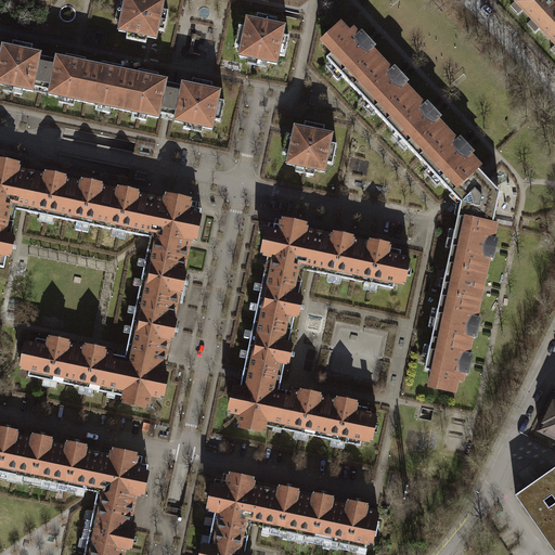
[(125,0),(119,31),(128,34),(127,39),(146,43),(147,38),(151,38),(156,39),(158,30),(165,31),(169,12),(163,11),(165,2),(156,0),(125,0)]
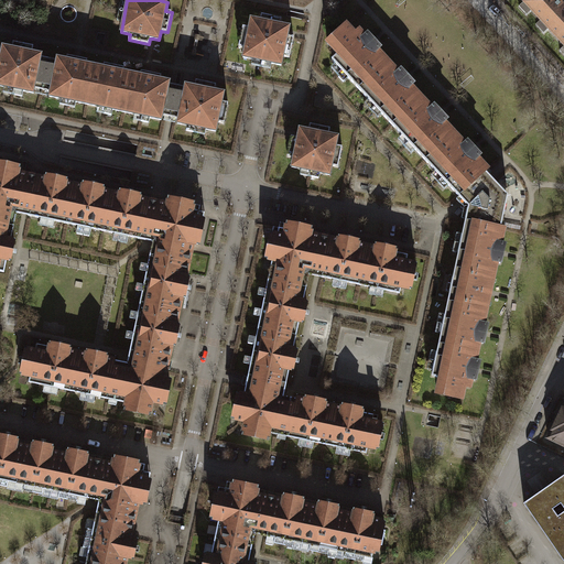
[(527,0),(524,2),(556,38),(563,31),(563,6),(559,0),(527,0)]
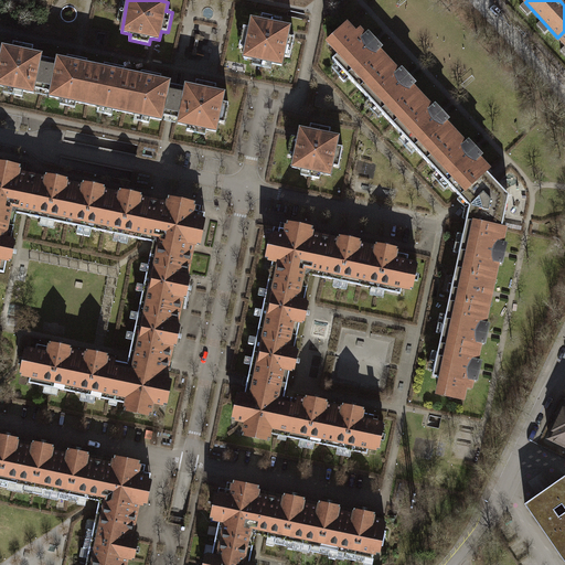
[(260,21),(252,20),(249,29),(244,28),(240,48),(246,49),(244,57),(283,66),(284,56),(290,59),(295,38),(291,38),(288,36),(290,28),(281,25),(283,20),(263,16),(260,21)]
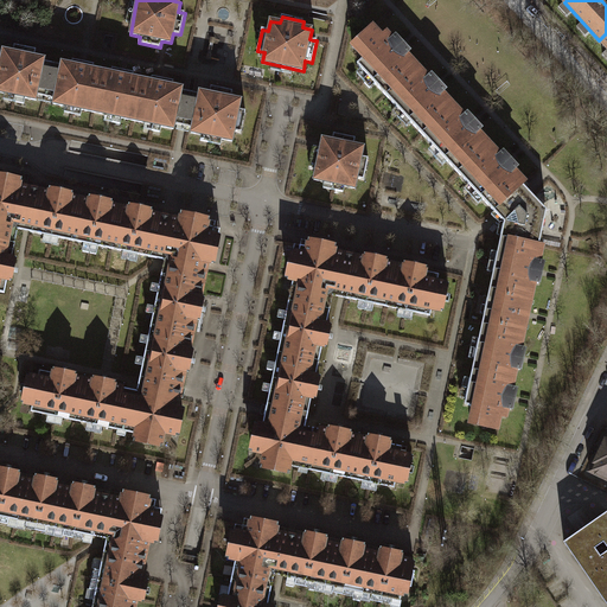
[(357,65),(387,96),(417,68),(407,56),(410,53),(402,45),(395,37),(391,39),(385,33),(382,37),(374,27),(352,46),(364,59),(357,65)]
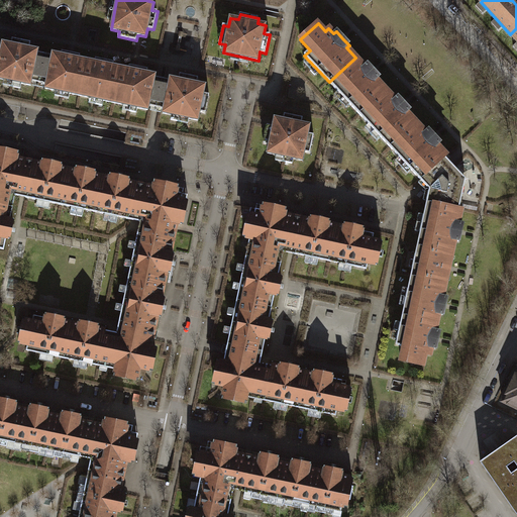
[(31,82),(38,84),(44,55),(37,53),(38,50),(29,48),(30,42),(12,39),(11,44),(3,42),(1,52),(0,50),(0,79),(30,86),(31,82)]
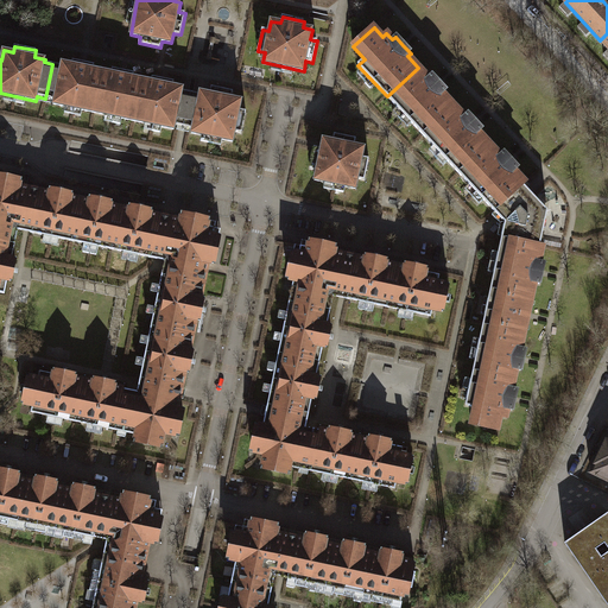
[(61,65),(52,64),(45,99),(54,100),(54,105),(94,113),(102,71),(94,69),(94,65),(73,61),(71,65),(62,63),(61,65)]
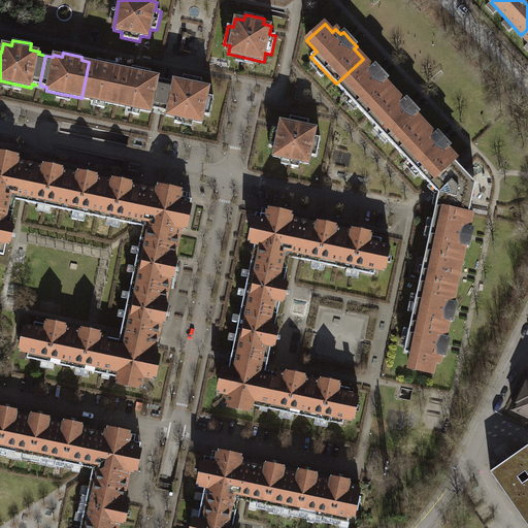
[(336,84),(367,117),(394,92),(385,83),(388,79),(382,72),(374,65),(372,68),(363,59),(336,84)]
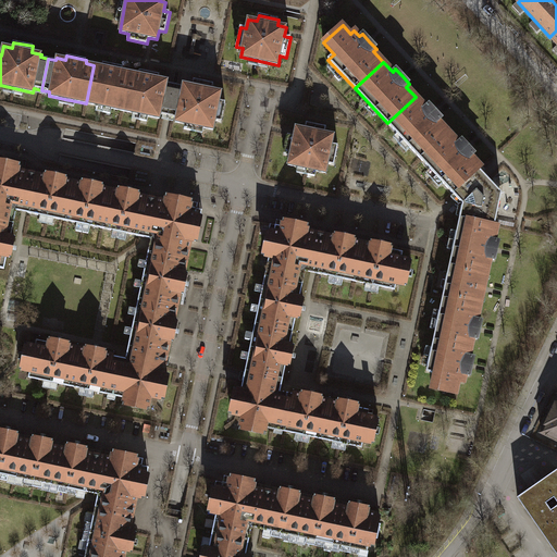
[(86,103),(122,111),(131,73),(122,71),(123,67),(102,63),(102,67),(94,65),(86,103)]
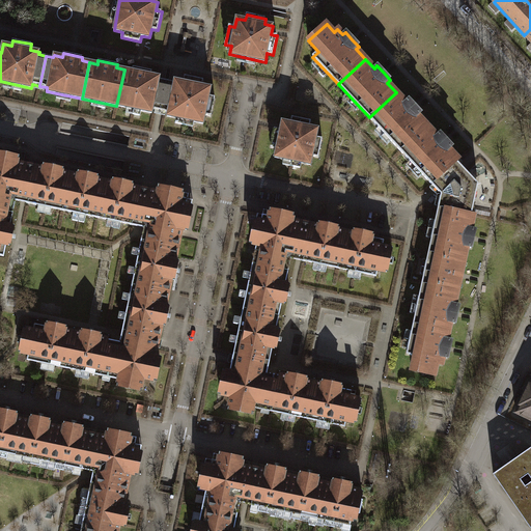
[(132,72),(124,70),(116,106),(152,113),(152,109),(161,111),(167,81),(159,80),(160,77),(151,76),(152,72),(133,67),(132,72)]
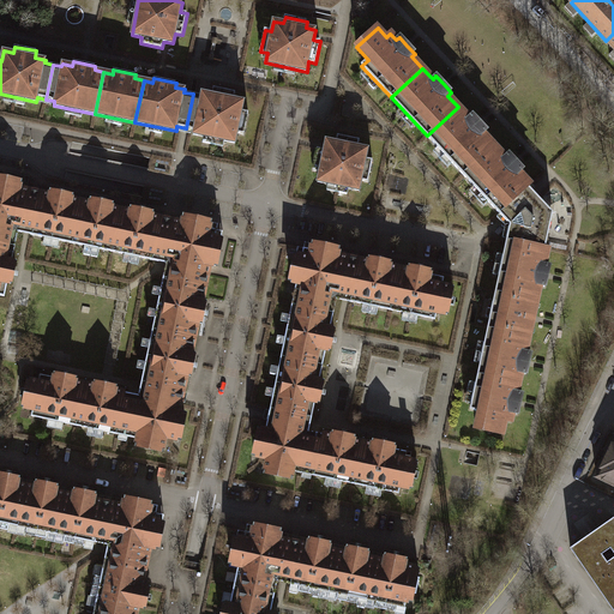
[(202,96),(193,94),(186,128),(194,131),(193,134),(235,144),(238,133),(244,134),(248,113),(242,112),(244,102),(234,100),(235,92),(214,88),(212,95),(202,92),(202,96)]
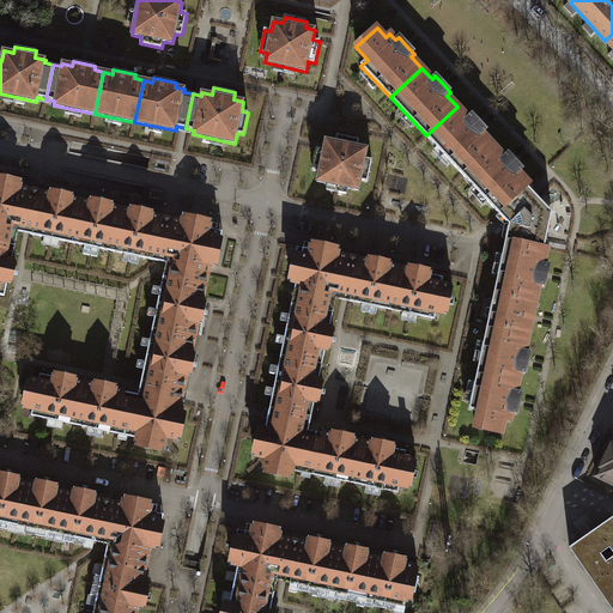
[(426,135),(462,175),(493,146),(484,134),(486,132),(479,123),(472,115),(468,117),(457,107),(426,135)]
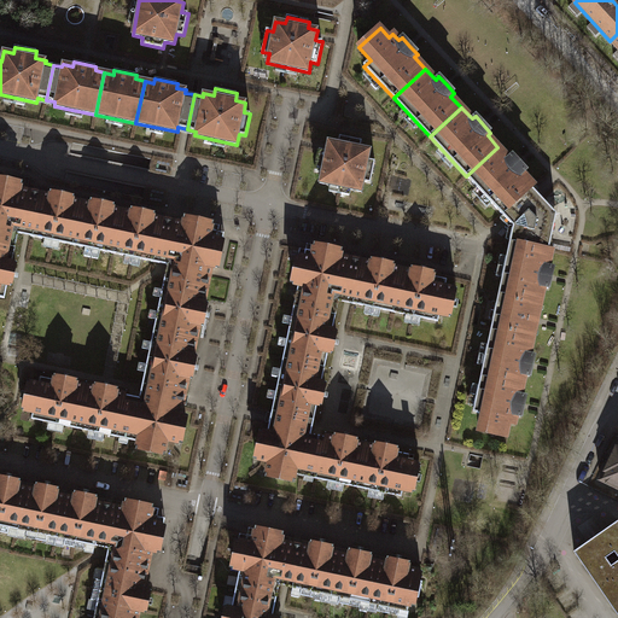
[(338,144),(328,141),(327,149),(326,151),(320,150),(315,172),(322,174),(320,184),(362,192),(363,182),(371,184),(375,162),(368,159),(371,150),(361,147),(362,141),(340,136),(338,144)]
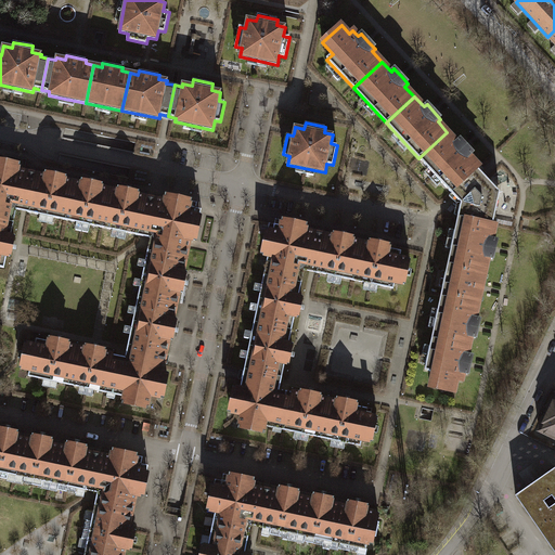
[(456,142),(447,132),(418,158),(452,193),(453,192),(478,169),(480,167),(470,157),(474,154),(467,146),(460,139),(456,142)]
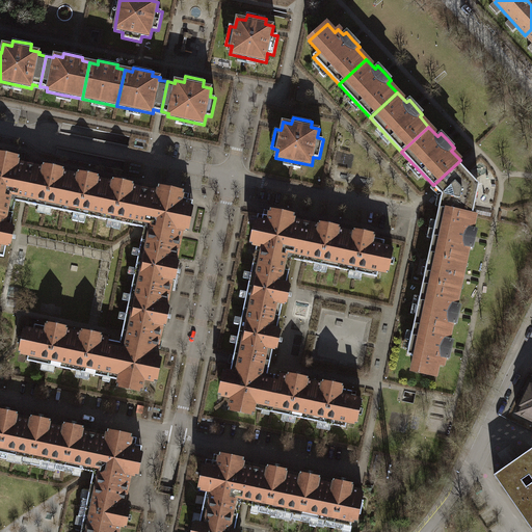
[(0,203),(8,206),(9,203),(20,195),(23,196),(29,166),(17,163),(18,158),(0,154),(0,203)]
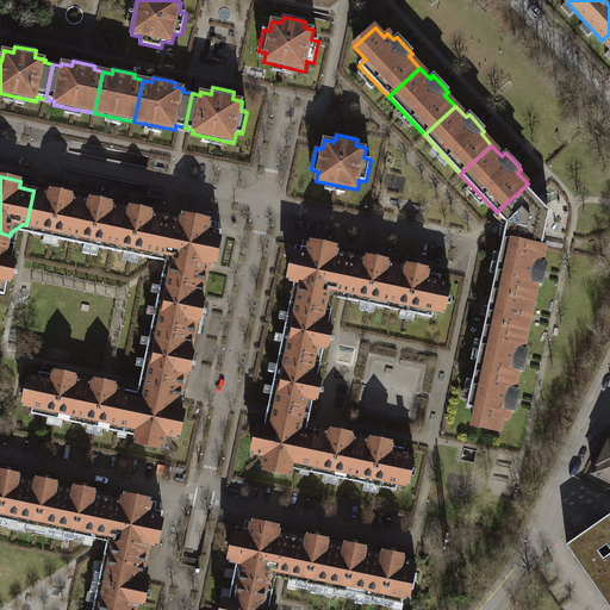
[(503,216),(509,222),(509,224),(506,238),(542,247),(549,212),(530,191),(526,186),(498,211),(503,216)]
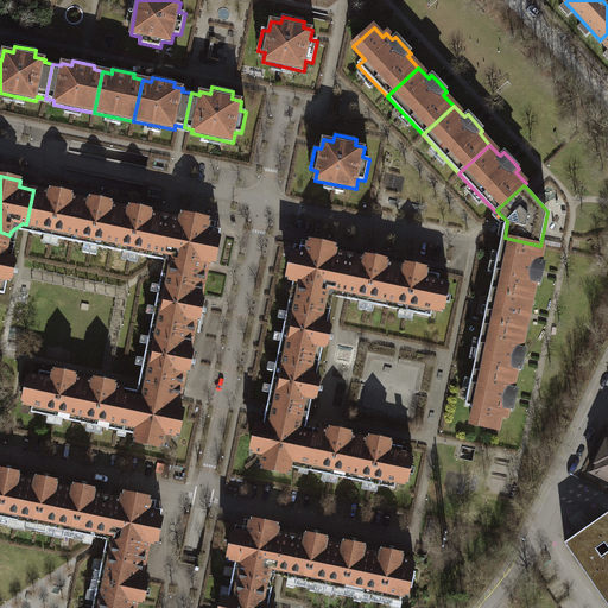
[(31,233),(71,241),(81,200),(71,197),(73,194),(50,189),(50,194),(36,190),(33,190),(26,225),(29,225),(32,226),(31,233)]
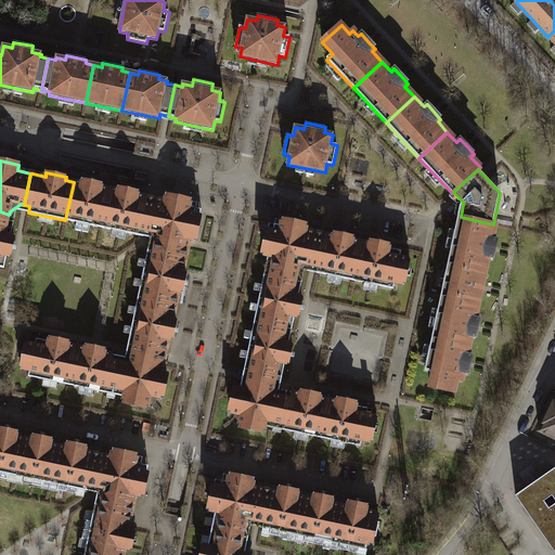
[(65,220),(102,228),(110,190),(102,189),(102,184),(82,180),(81,184),(74,182),(65,220)]
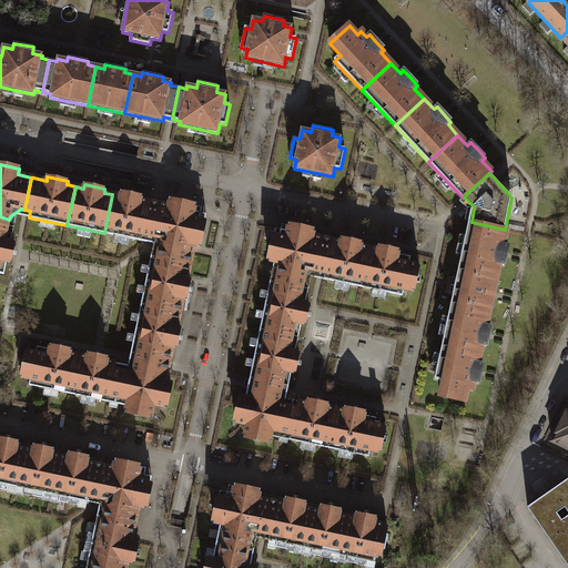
[(143,234),(150,235),(156,203),(141,201),(142,196),(121,192),(121,196),(112,194),(104,233),(142,241),(143,234)]
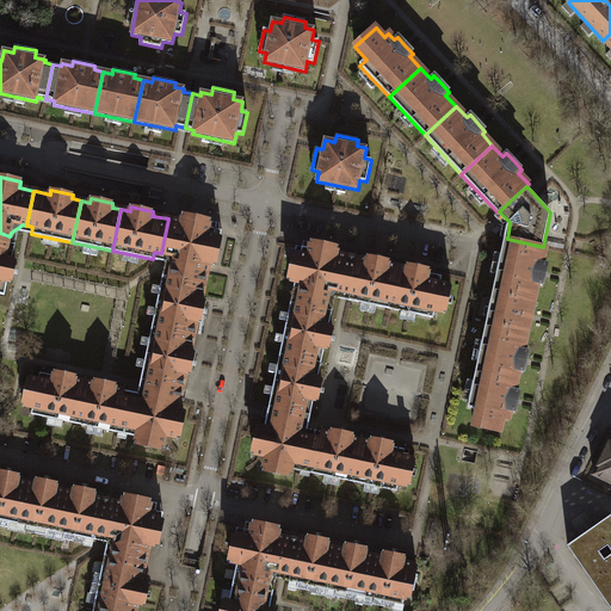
[(161,253),(164,254),(172,267),(172,270),(207,277),(209,264),(215,265),(221,238),(215,236),(216,229),(209,228),(210,222),(183,216),(181,222),(168,218),(161,253)]
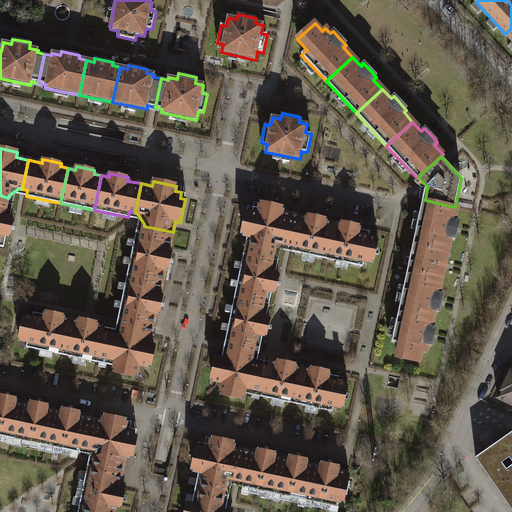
[(7,203),(8,198),(0,195),(0,246),(4,247),(6,236),(10,237),(13,218),(10,218),(13,204),(7,203)]
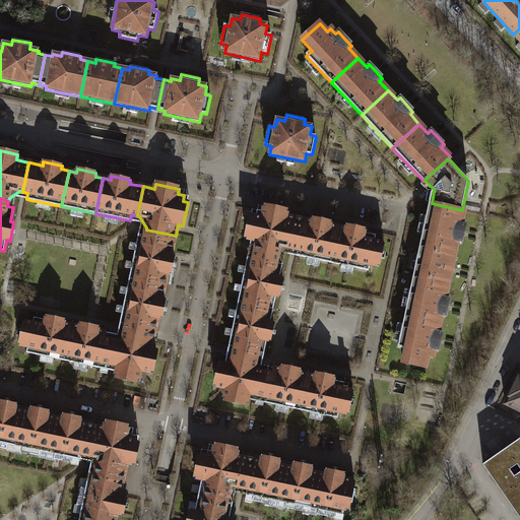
[(430,203),(419,247),(455,255),(458,242),(461,243),(465,224),(462,223),(465,210),(462,210),(432,203),(430,203)]
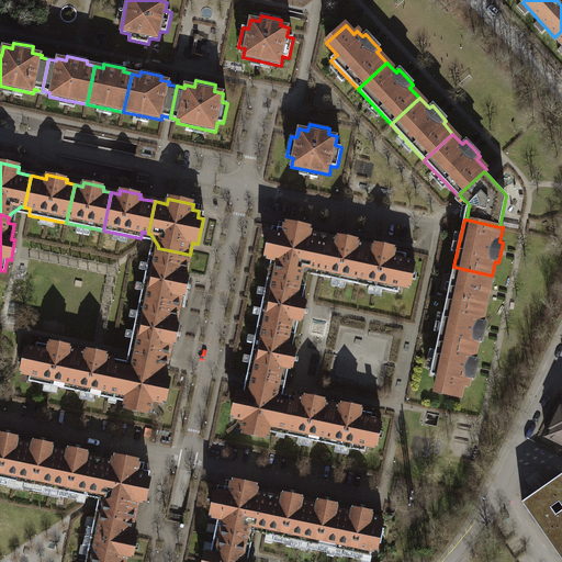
[(300,278),(301,276),(313,268),(316,268),(323,236),(310,234),(311,228),(287,223),(285,228),(278,227),(277,234),(271,233),(266,258),(271,259),(269,271),(300,278)]
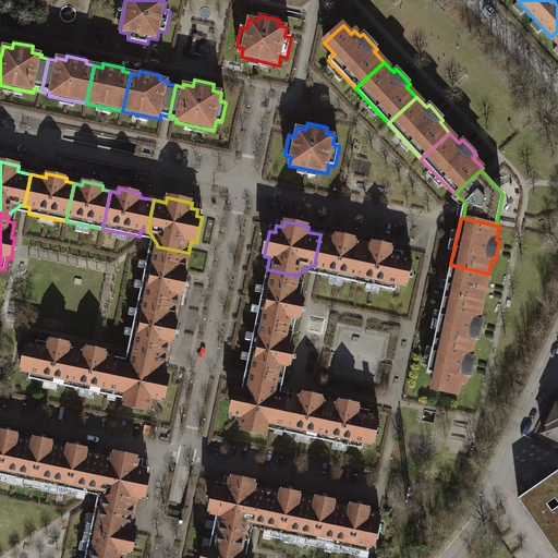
[(335,238),(320,234),(314,266),(319,267),(318,274),(355,282),(363,244),(355,242),(355,239),(336,234),(335,238)]
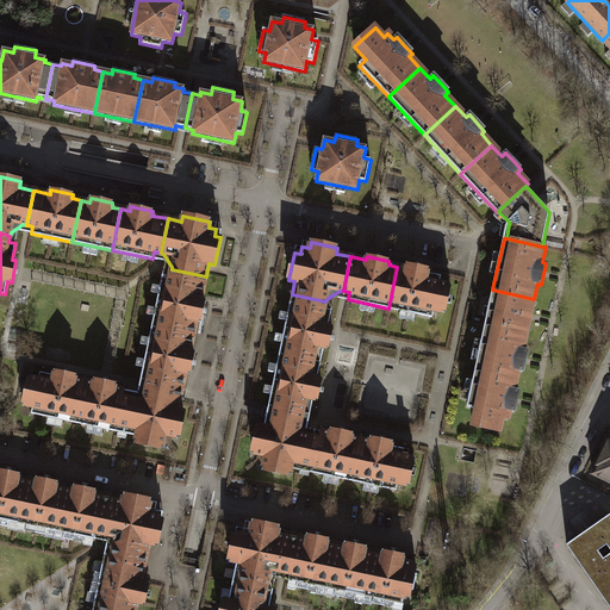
[(406,268),(397,267),(388,309),(433,317),(435,310),(444,312),(450,285),(440,282),(441,277),(428,273),(429,269),(406,265),(406,268)]
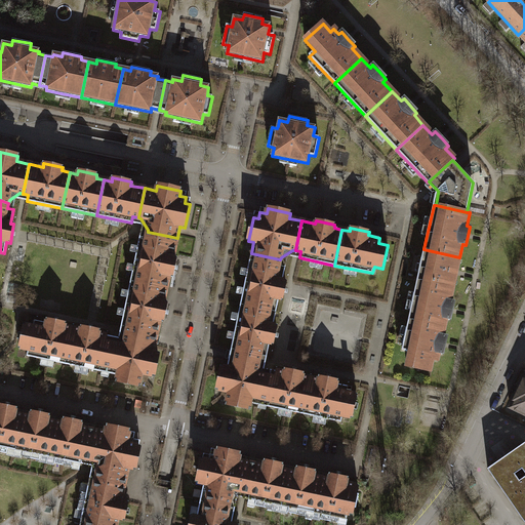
[(140,236),(130,281),(166,289),(169,276),(172,277),(176,257),(173,257),(177,238),(148,232),(146,237),(140,236)]
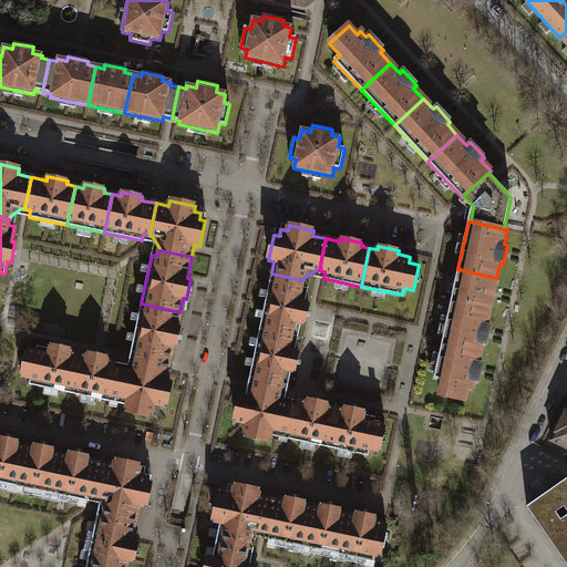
[(457,269),(451,302),(490,310),(496,278),(457,269)]
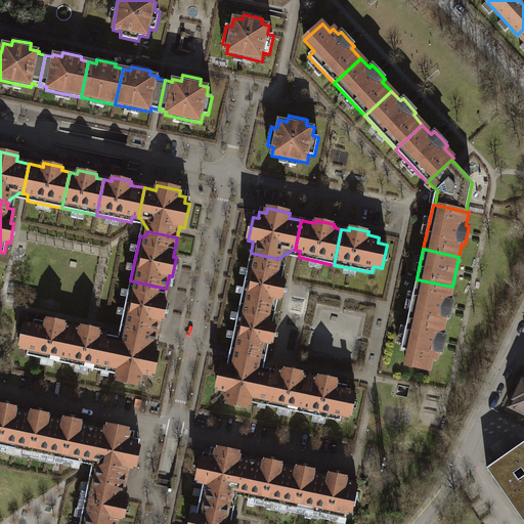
[(251,253),(239,304),(275,311),(278,299),(281,299),(286,280),(282,279),(286,266),(278,265),(279,259),(251,253)]
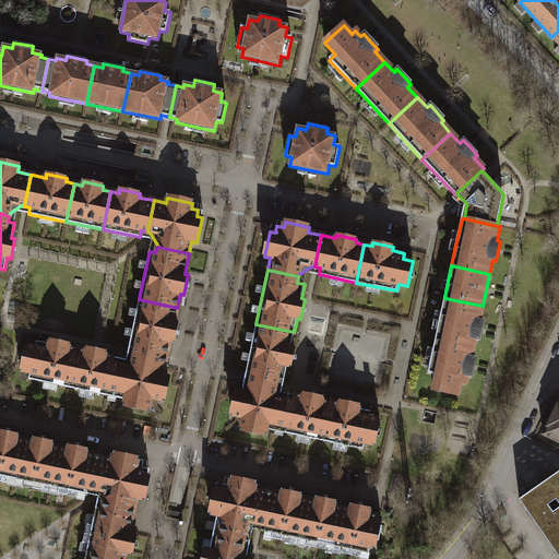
[(479,320),(483,306),(444,298),(436,340),(474,347),(475,340),(479,341),(484,320),(479,320)]
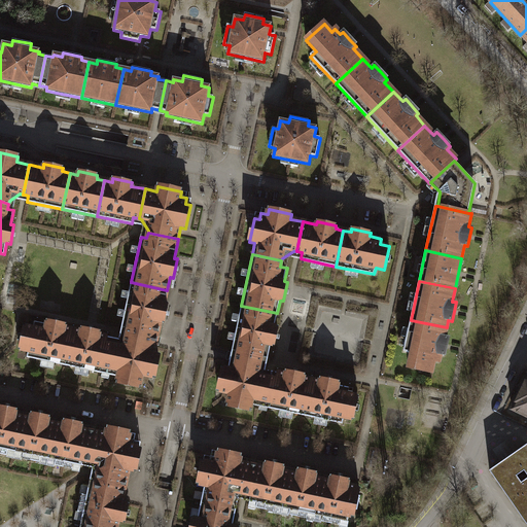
[(131,282),(121,327),(157,335),(161,322),(164,322),(168,304),(165,303),(167,290),(131,282)]
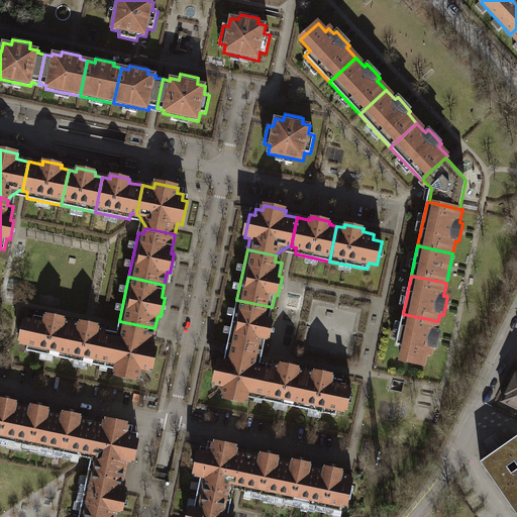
[(236,300),(227,343),(263,351),(266,338),(269,339),(273,320),(270,320),(272,307),(236,300)]
